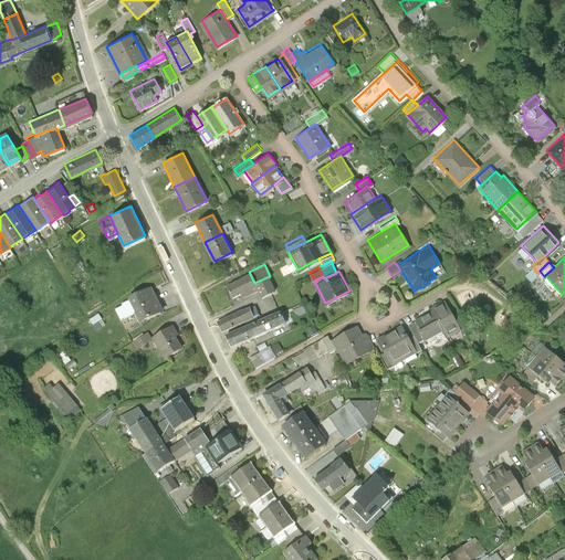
[(254,283),(249,272),(225,283),(231,296),(239,293),(241,296),(255,288),(254,286),(254,283)]
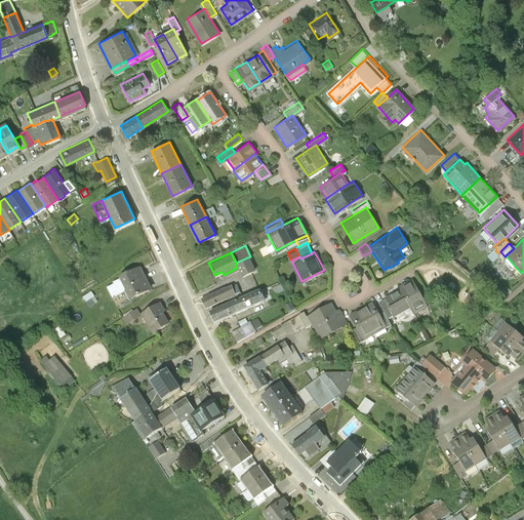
[(253,270),(247,257),(236,263),(236,266),(237,268),(241,275),(251,271),(253,270)]
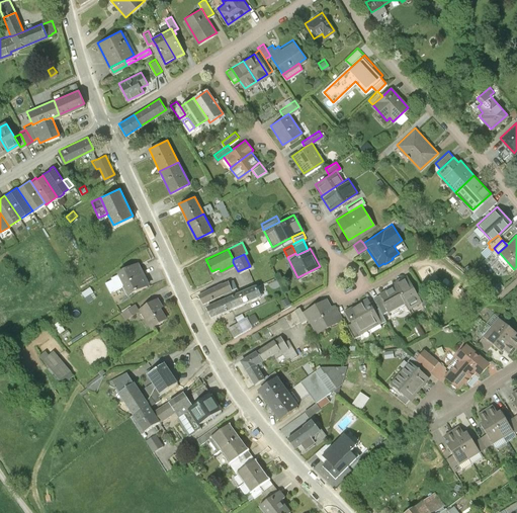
[(148,284),(137,262),(117,271),(123,282),(130,293),(148,284)]
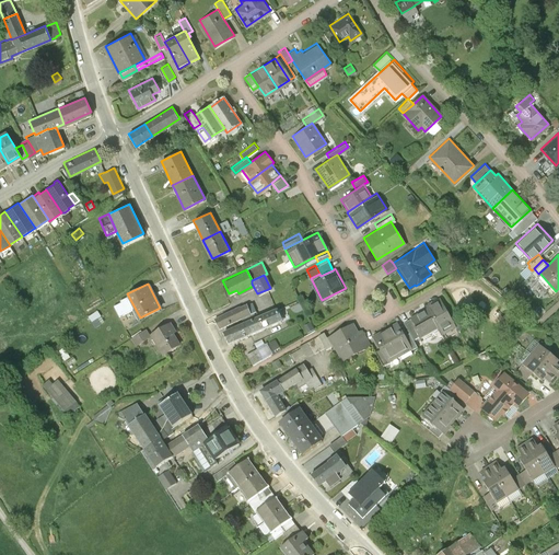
[(134,305),(127,293),(119,297),(120,300),(114,303),(118,313),(134,305)]
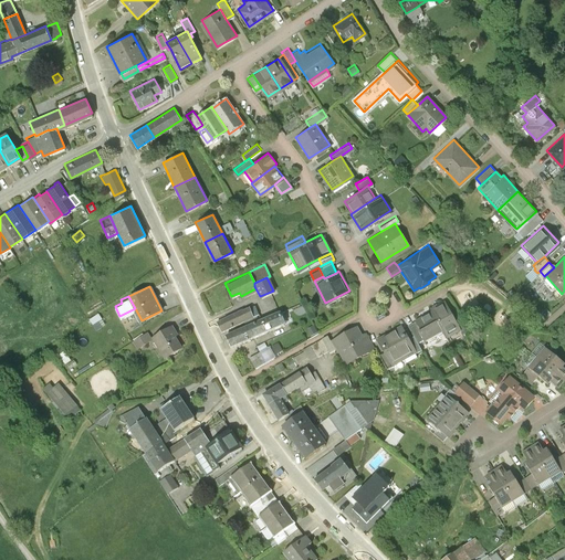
[(451,315),(442,299),(429,307),(430,309),(442,328),(446,335),(459,327),(451,315)]
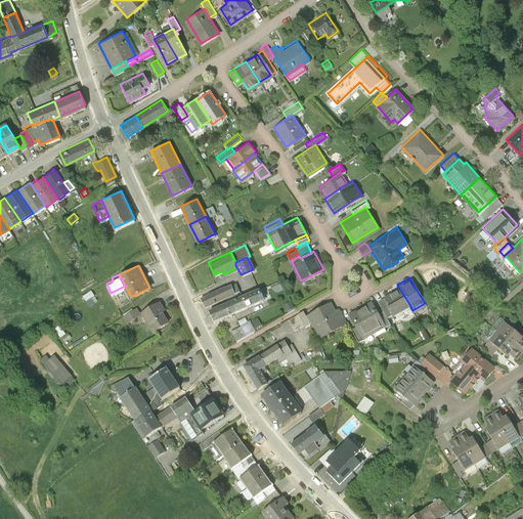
[(223,285),(218,287),(223,297),(238,290),(235,280),(223,286),(223,285)]
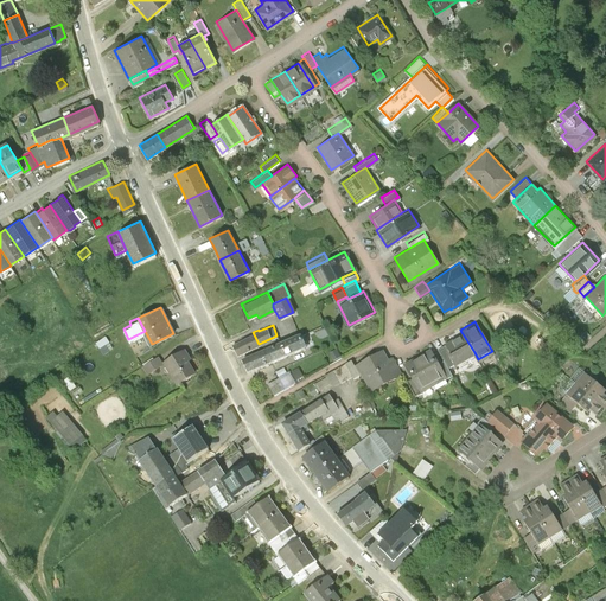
[(259,344),(253,332),(230,343),(236,355),(259,344)]
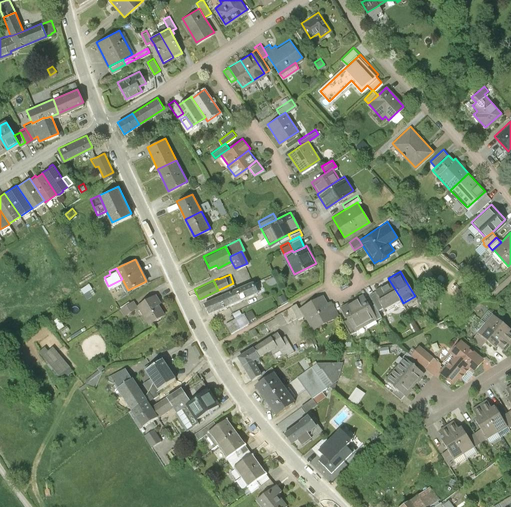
[(257,292),(252,280),(223,292),(228,304),(257,292)]
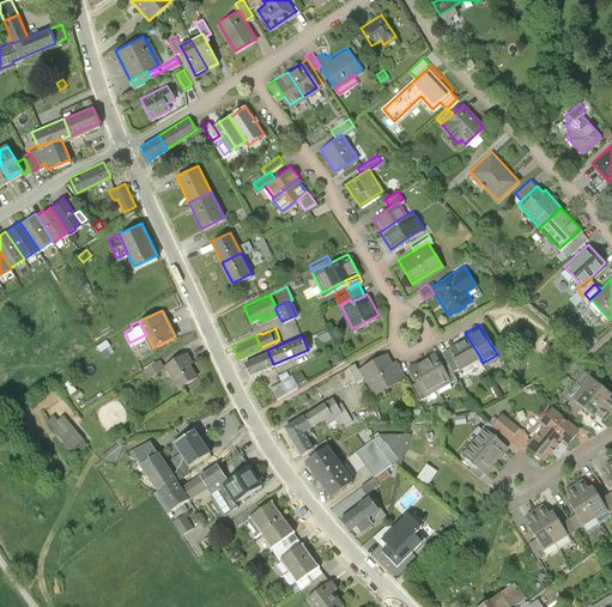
[(479,356),(466,335),(448,346),(448,347),(459,364),(460,368),(479,356)]
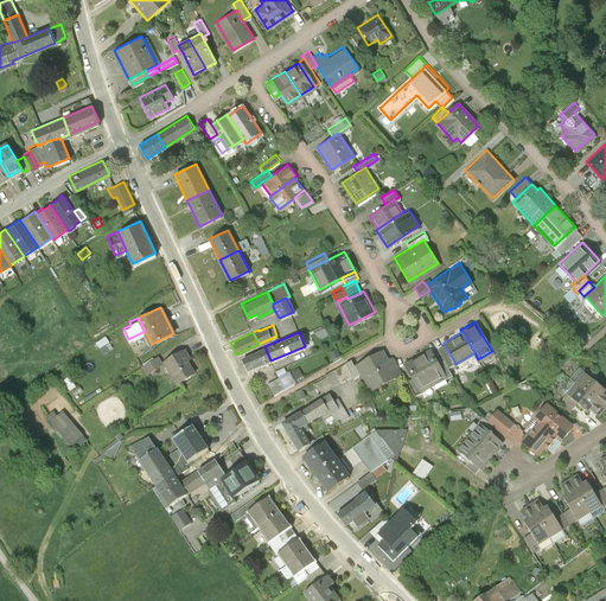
[(491,334),(484,338),(492,351),(498,347),(491,334)]
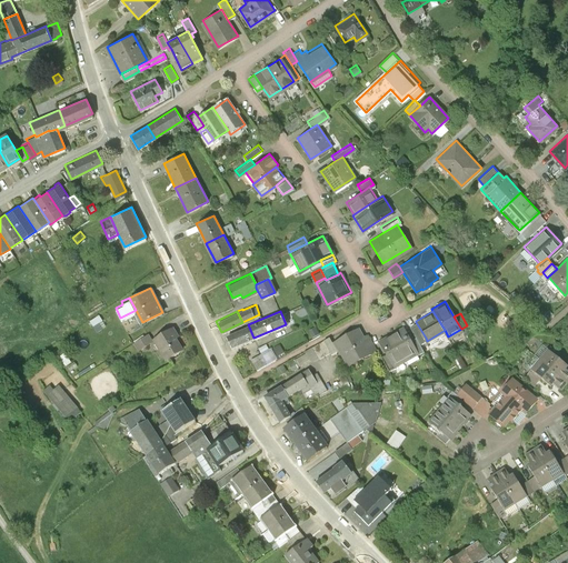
[(426,338),(416,322),(409,325),(415,335),(418,342),(426,338)]
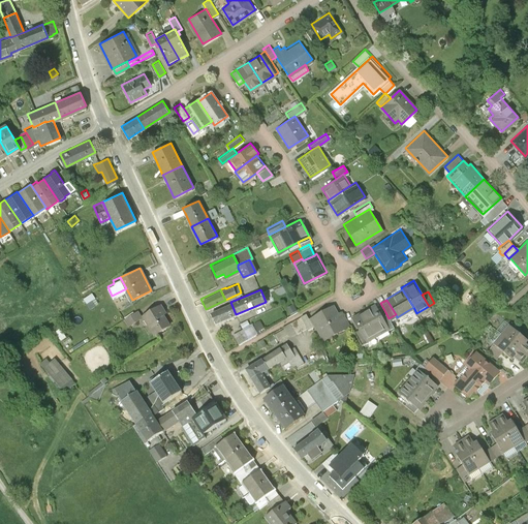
[(296,308),(291,301),(286,304),(289,311),(296,308)]
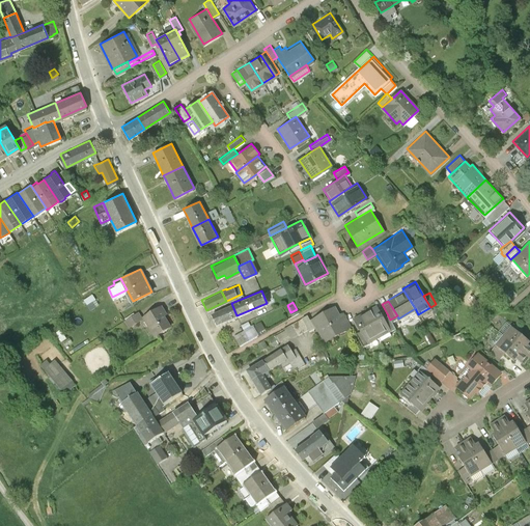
[(165,311),(160,303),(141,314),(142,316),(154,334),(158,332),(170,325),(163,313),(165,311)]
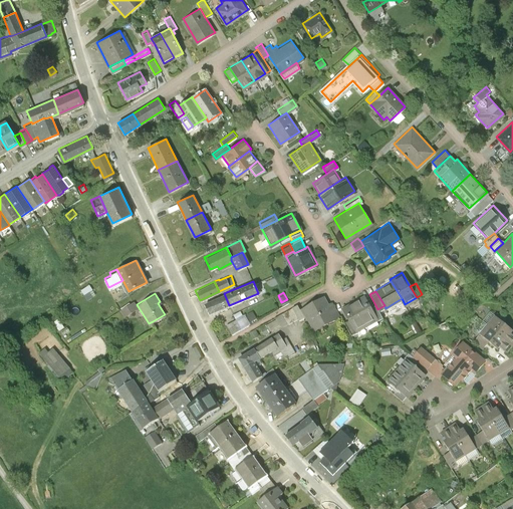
[(229,305),(224,293),(203,302),(208,314),(229,305)]
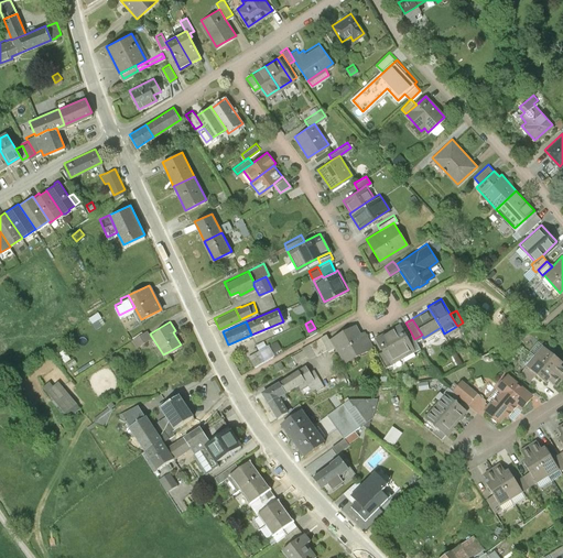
[(359,331),(355,323),(331,336),(329,337),(335,347),(343,361),(371,345),(364,329),(359,331)]
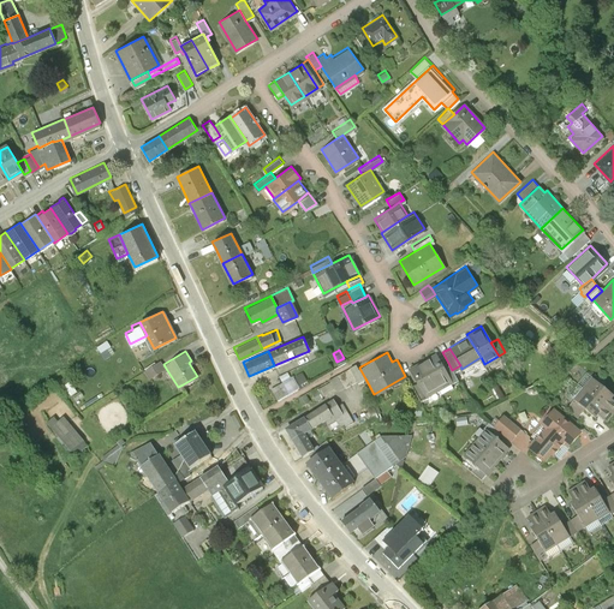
[(442,366),(433,352),(422,358),(437,387),(449,380),(442,366)]
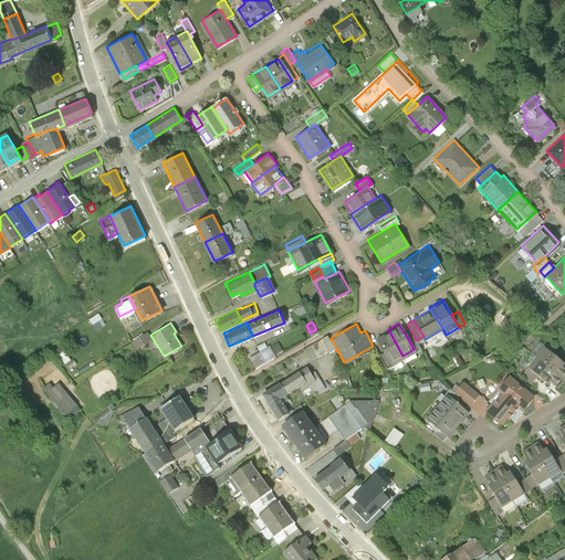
[(403,356),(388,329),(376,336),(385,350),(391,362),(403,356)]
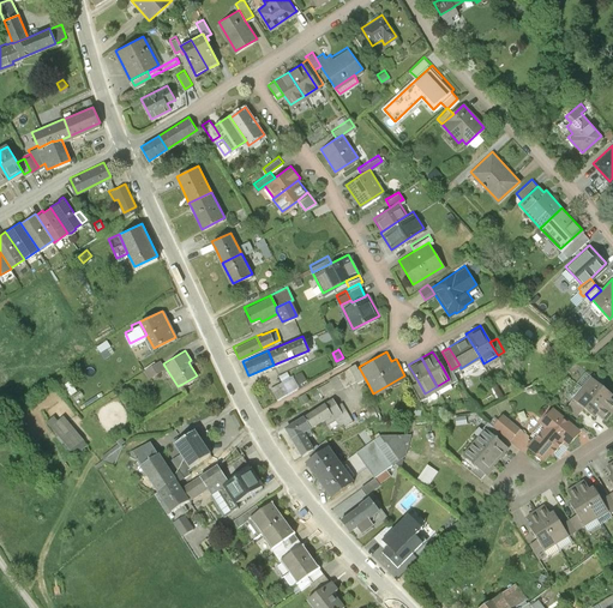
[(164,366),(163,363),(160,359),(143,369),(148,377),(164,366)]
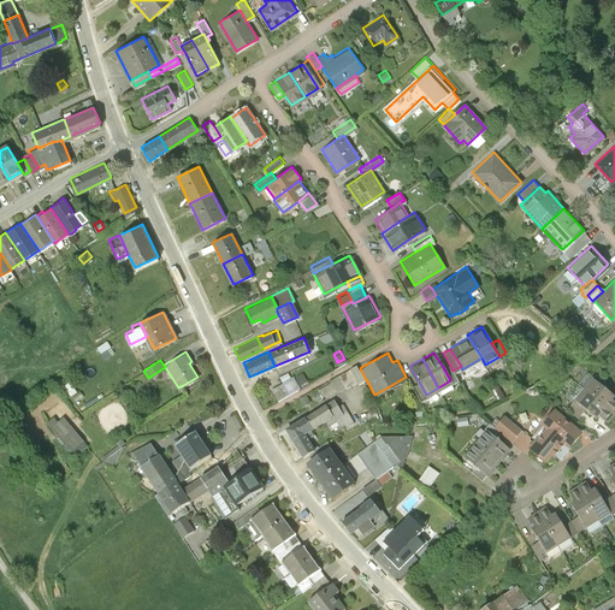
[(359,362),(349,367),(356,380),(358,383),(366,379),(360,368),(361,367),(359,362)]
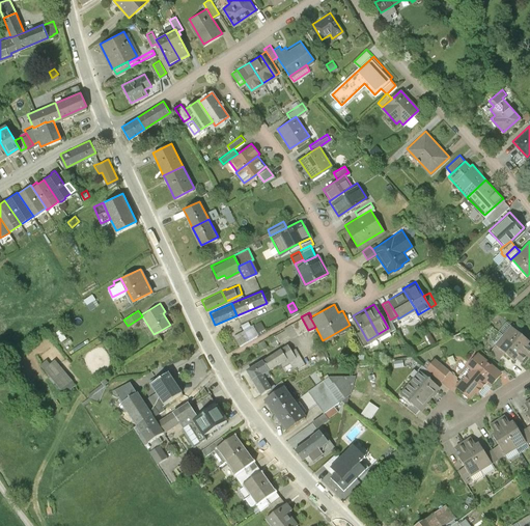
[(387,313),(382,316),(388,328),(388,329),(394,326),(390,320),(387,313)]
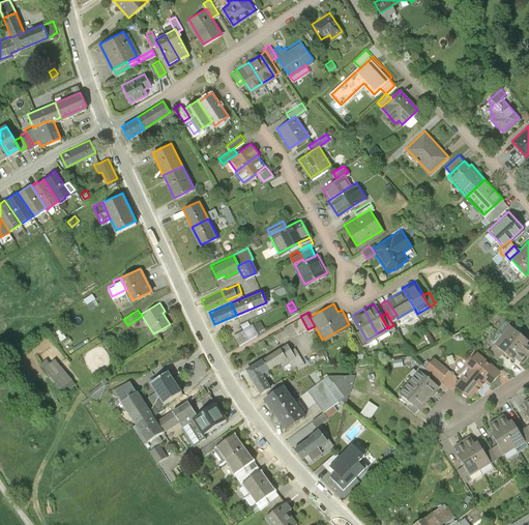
[(284,328),(272,334),(275,341),(288,333),(290,337),(306,327),(300,316),(283,325),(284,328)]
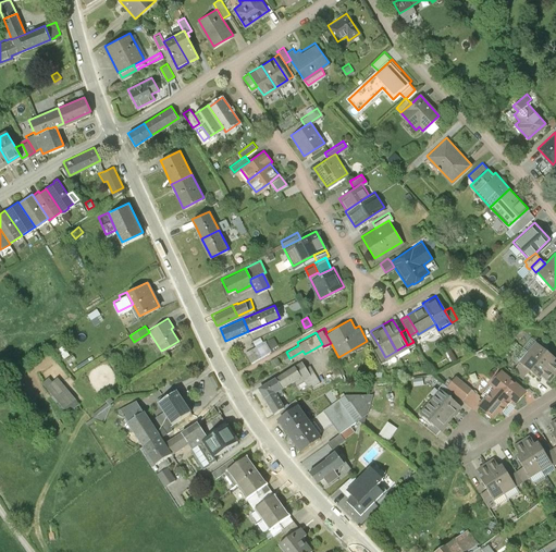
[(272,334),(266,339),(269,346),(276,342),(272,334)]
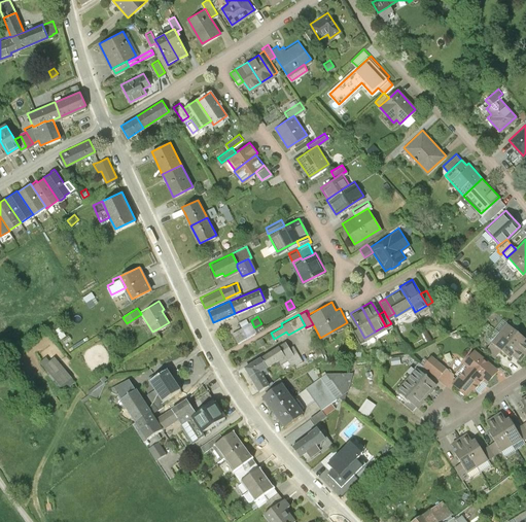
[(494,327),(498,332),(506,322),(502,318),(494,327)]
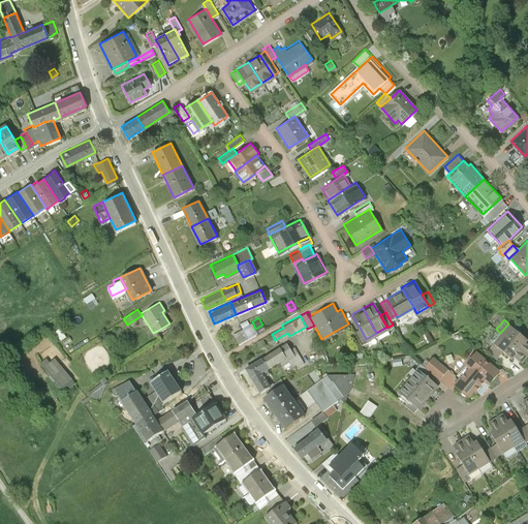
[(237,341),(255,332),(250,321),(231,332),(237,341)]
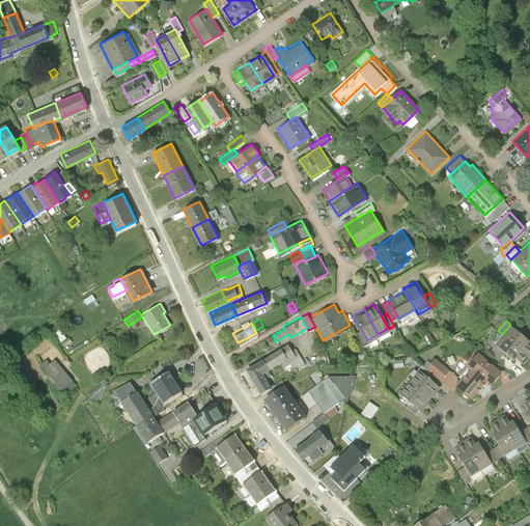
[(528,355),(529,353),(529,344),(527,342),(529,340),(510,325),(502,334),(528,355)]
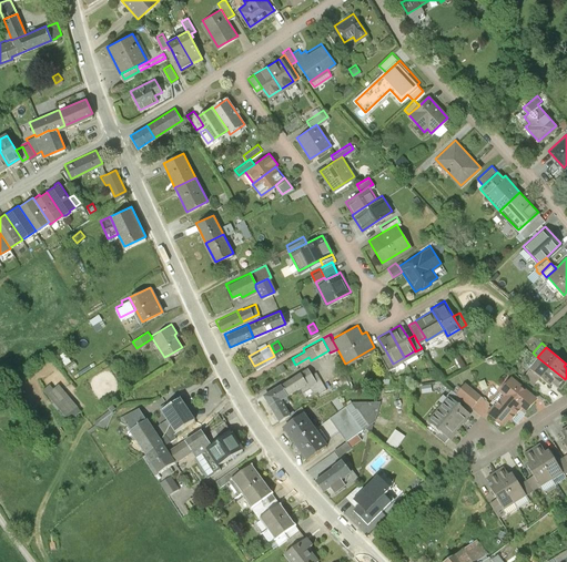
[(386,351),(381,355),(387,367),(394,365),(393,364),(386,351)]
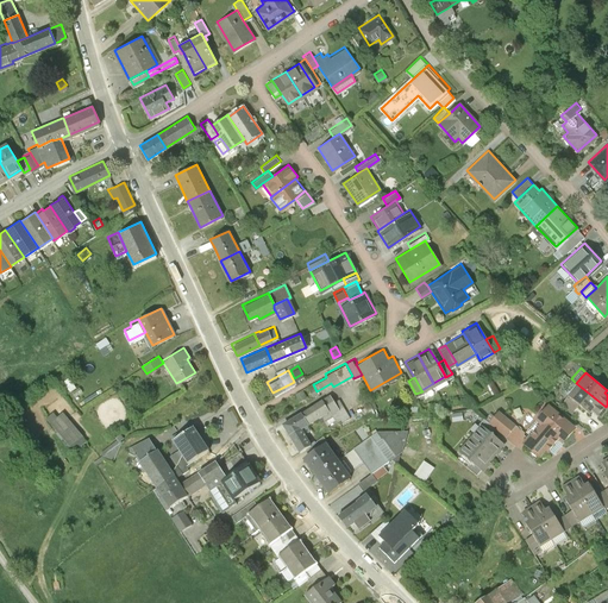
[(563,389),(568,394),(576,383),(571,378),(563,389)]
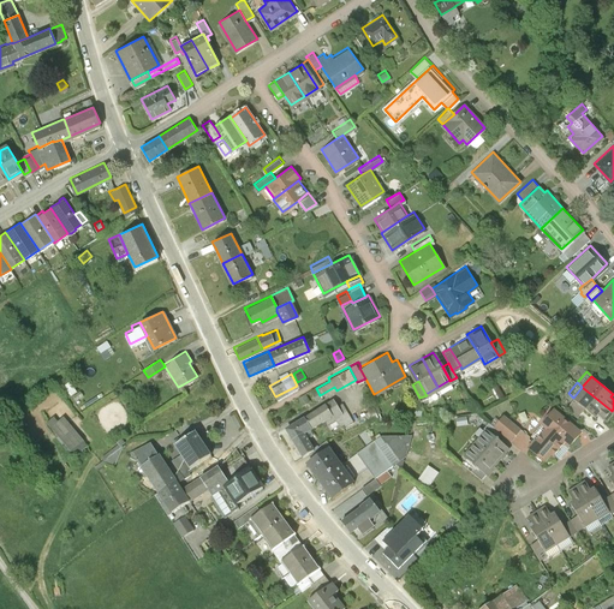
[(598,413),(606,419),(612,411),(582,387),(573,398),(584,406),(596,416),(598,413)]
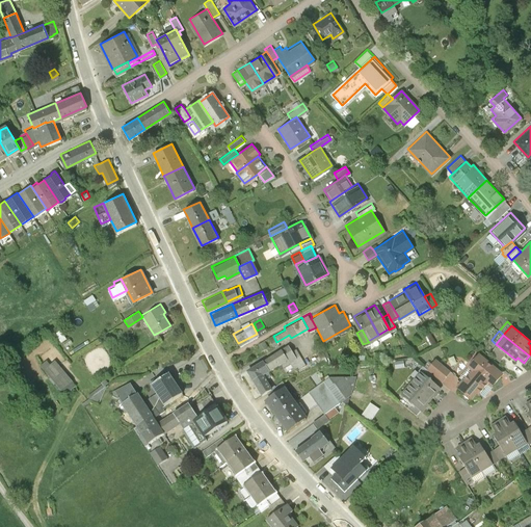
[(288,343),(261,360),(267,369),(280,362),(287,359),(288,361),(295,357),(298,354),(291,343),(289,345),(288,343)]
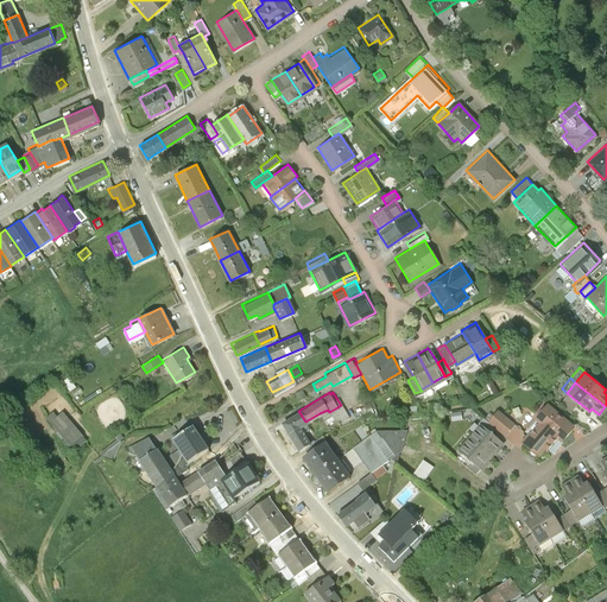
[(577,401),(567,393),(561,400),(571,409),(577,401)]
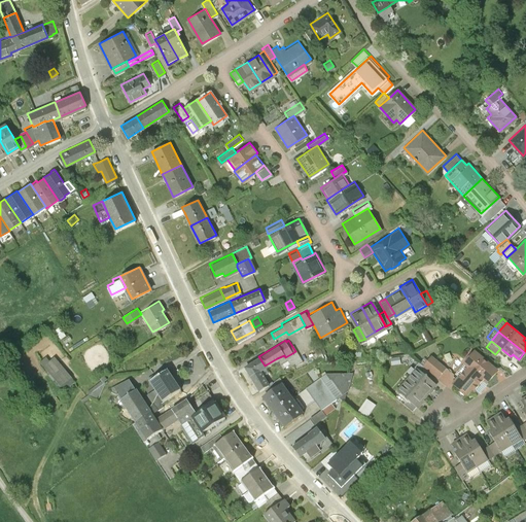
[(311,354),(313,358),(325,354),(322,345),(313,348),(314,351),(311,352),(311,354)]
